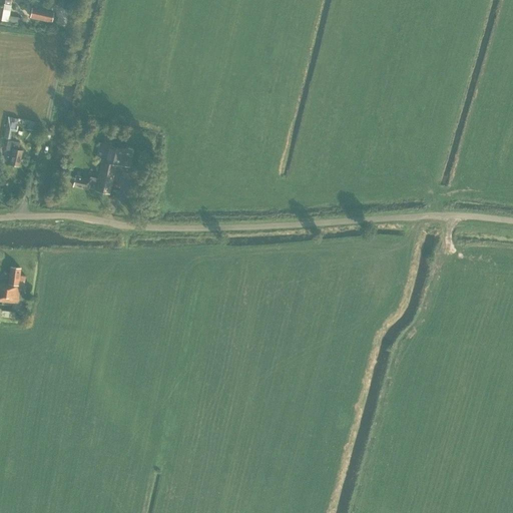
[(11,0),(5,0),(5,4),(4,4),(2,21),(9,22),(9,21),(21,23),(22,17),(10,16),(12,5),(11,5),(11,0)]
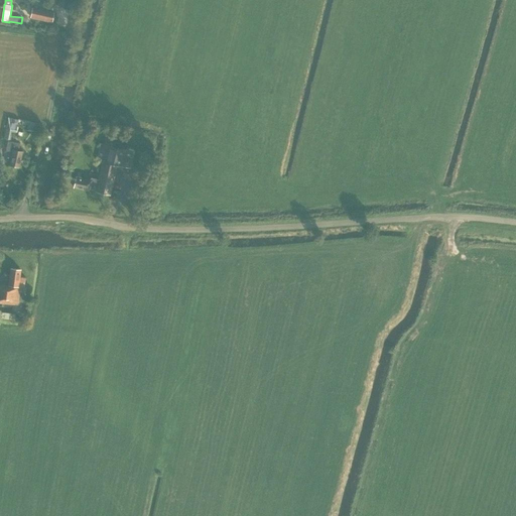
[(51,22),(53,12),(32,7),(30,17),(51,22)]
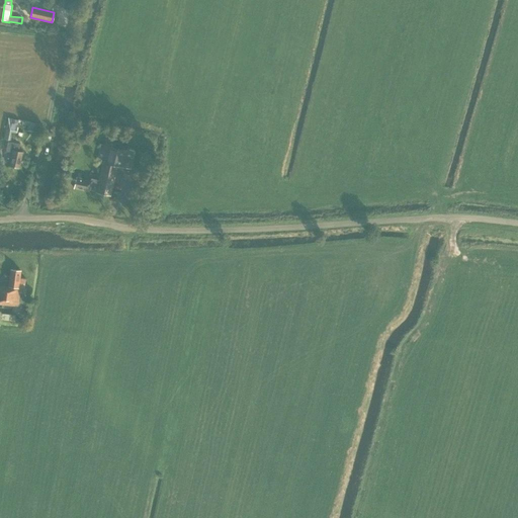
[(42,124),(30,121),(29,130),(40,133),(42,124)]
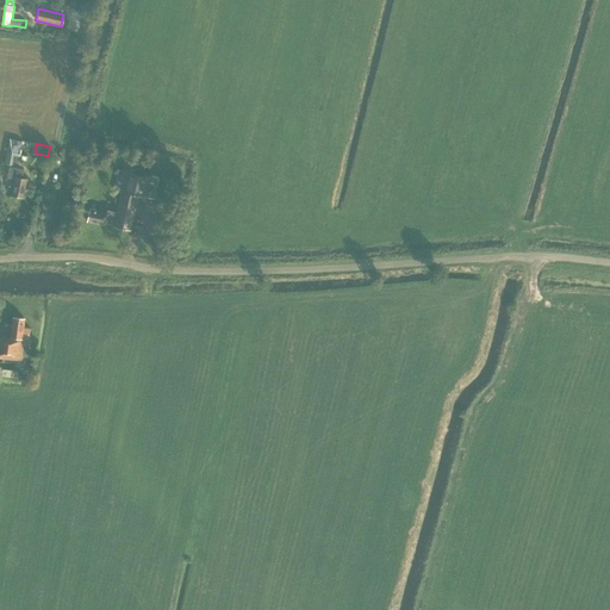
[(20,149),(8,147),(5,163),(13,165),(16,156),(19,156),(20,149)]
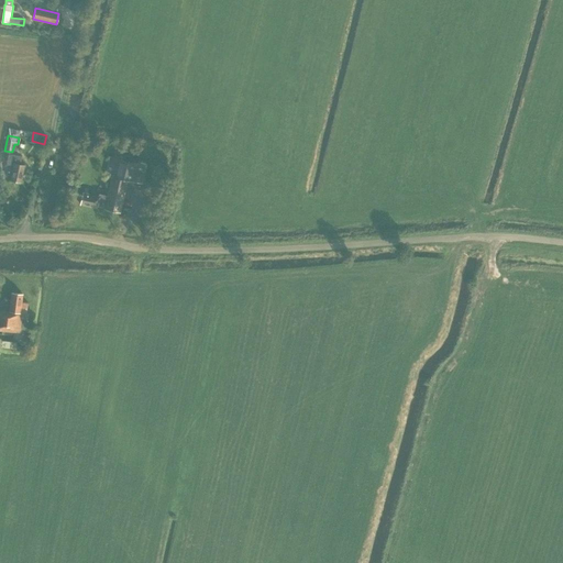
[(19,164),(20,156),(8,154),(6,165),(13,166),(10,180),(21,183),(24,165),(19,164)]
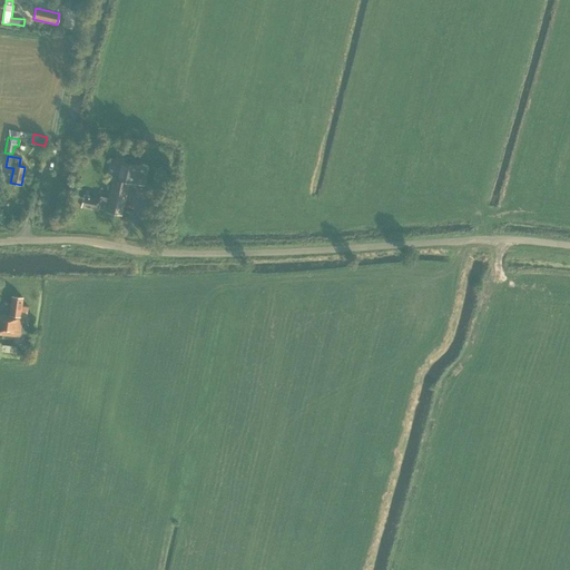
[(144,186),(148,166),(111,158),(107,178),(112,179),(109,197),(101,196),(100,198),(84,195),(81,207),(98,210),(98,208),(106,210),(106,212),(120,215),(128,183),(144,186)]
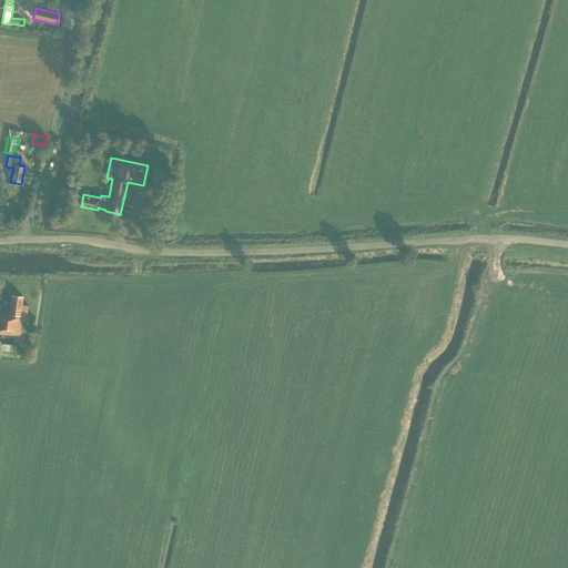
[(22,296),(11,295),(9,314),(0,312),(0,331),(0,332),(20,335),(22,315),(26,315),(27,305),(21,305),(22,296)]
